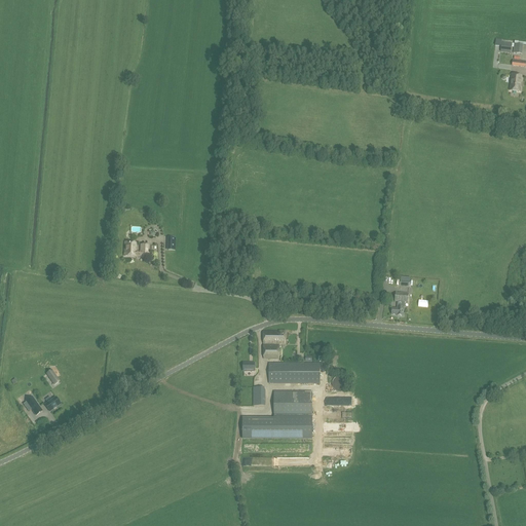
[(512,43),(502,42),(500,51),(511,53),(512,43)]
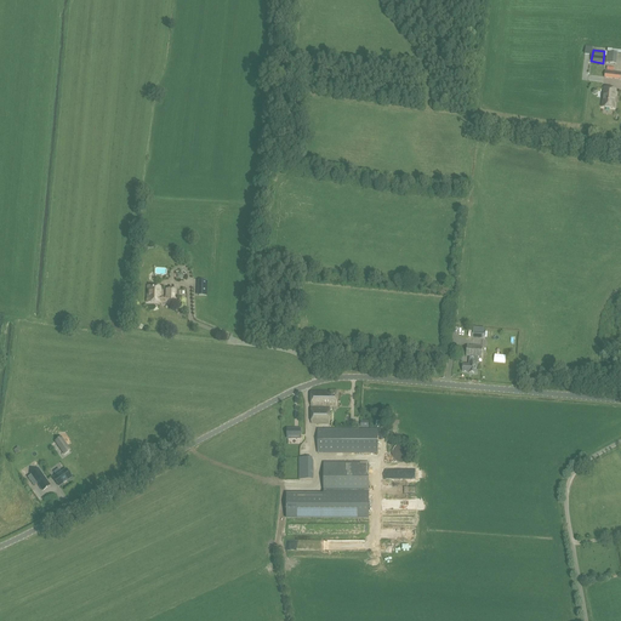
[(616,53),(613,52),(608,52),(607,63),(616,64),(617,53),(616,53)]
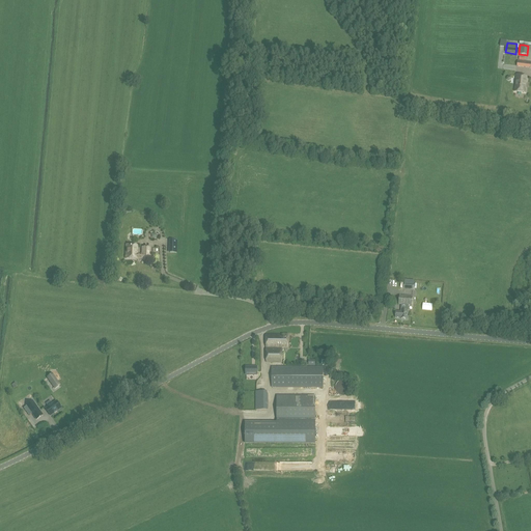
[(514,91),(525,93),(527,77),(516,76),(514,91)]
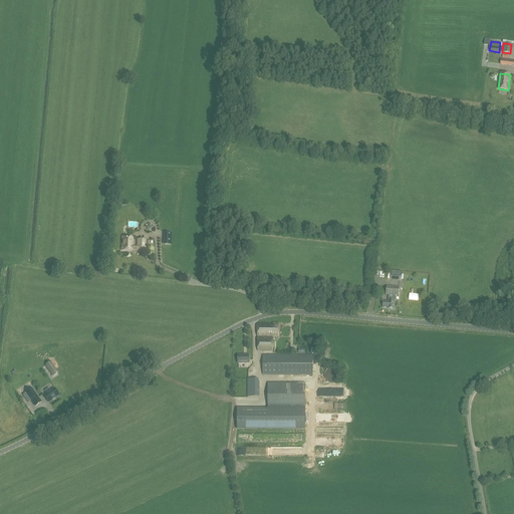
[(172,232),(164,232),(163,245),(172,245),(172,232)]
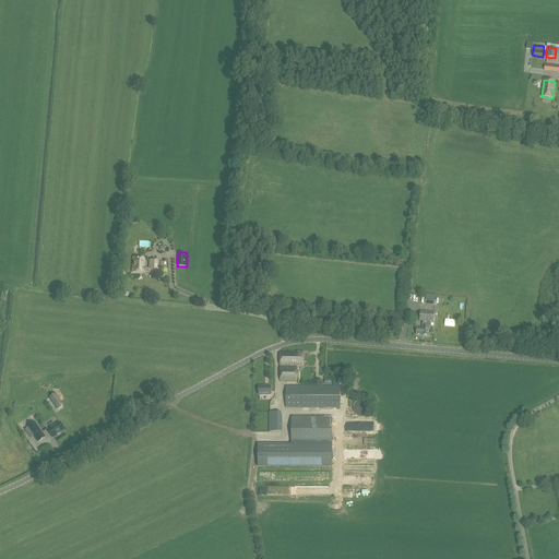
[(133,258),(133,272),(144,273),(144,272),(150,272),(150,273),(157,273),(157,261),(150,261),(150,268),(144,268),(145,258),(133,258)]
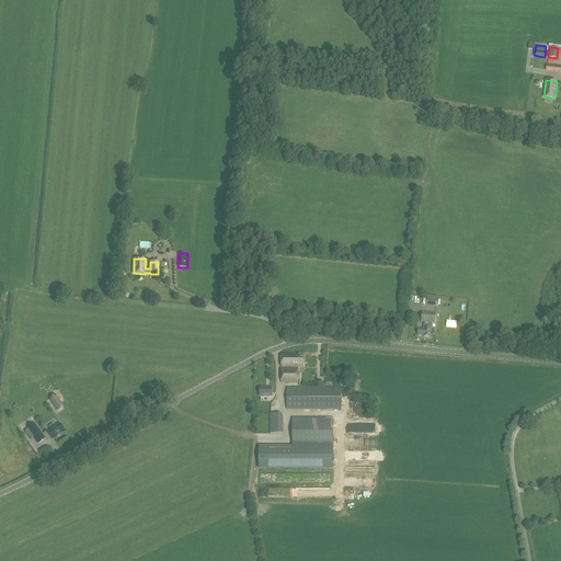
[(432,300),(433,297),(427,297),(427,306),(437,306),(437,300),(432,300)]
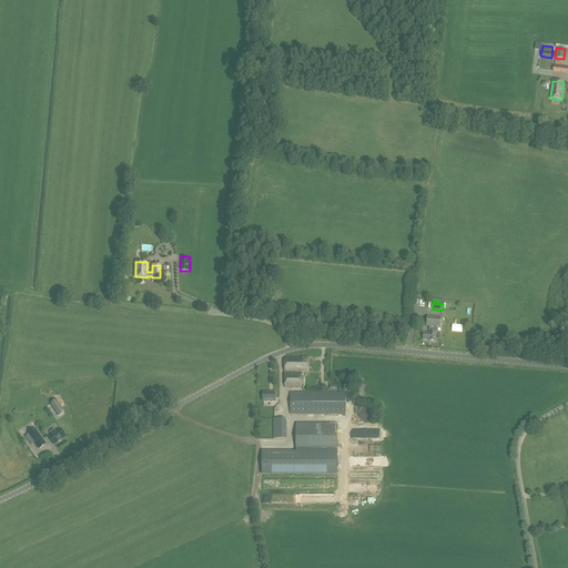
[(426,326),(429,326),(429,332),(429,333),(424,333),(423,340),(428,341),(436,342),(437,327),(440,327),(442,317),(427,316),(426,326)]
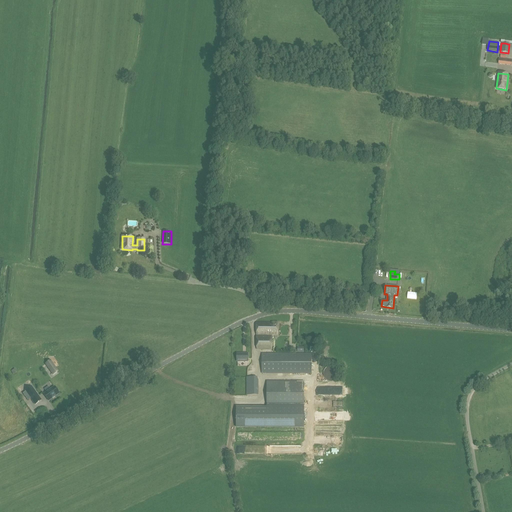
[(266,336),(272,336),(278,336),(278,321),(272,321),(272,322),(266,322),(266,336)]
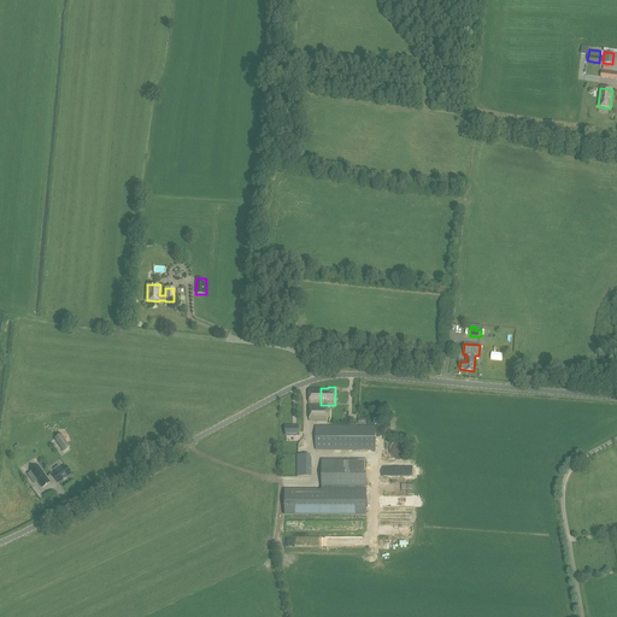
[(328,419),(328,405),(321,405),(321,388),(309,388),(310,421),(328,419)]
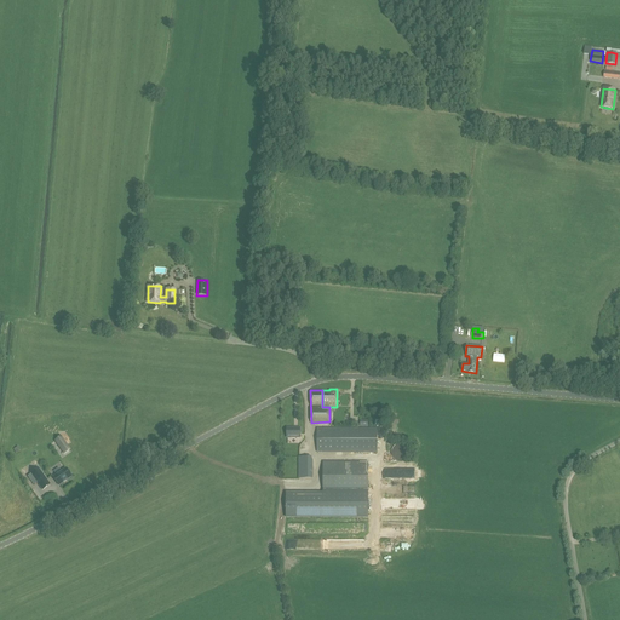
[(378,453),(377,428),(375,428),(360,428),(317,428),(316,453),(378,453)]
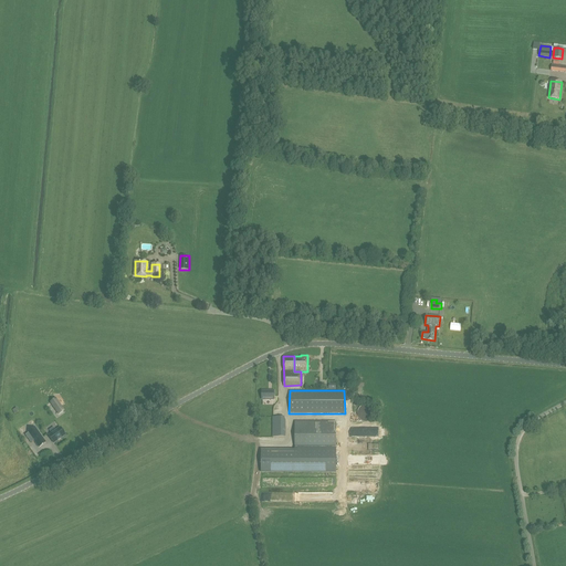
[(59,415),(64,410),(55,398),(49,402),(59,415)]
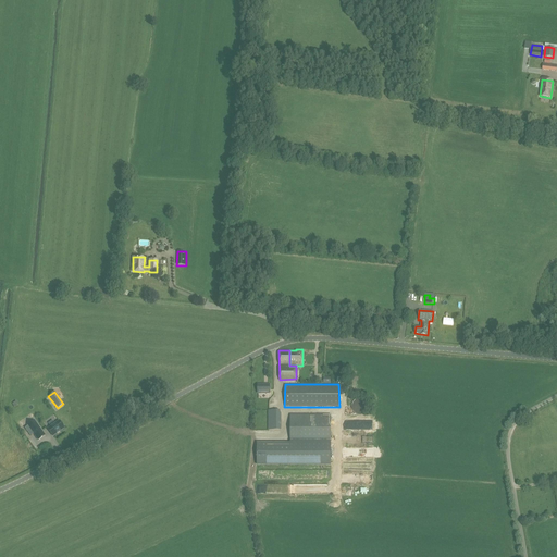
[(45,400),(37,405),(41,411),(49,407),(47,404),(50,401),(47,395),(42,397),(45,400)]
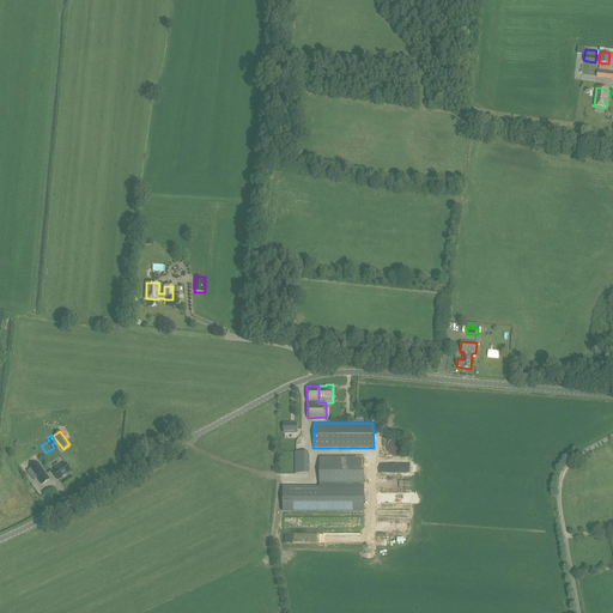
[(388,450),(389,453),(390,455),(392,456),(394,456),(396,457),(399,457),(400,456),(402,456),(405,454),(406,453),(406,450),(407,449),(407,447),(406,444),(406,442),(404,441),(402,439),(400,438),(399,438),(396,438),(394,438),(392,439),(390,441),(389,442),(388,444),(388,447),(388,449),(388,450)]
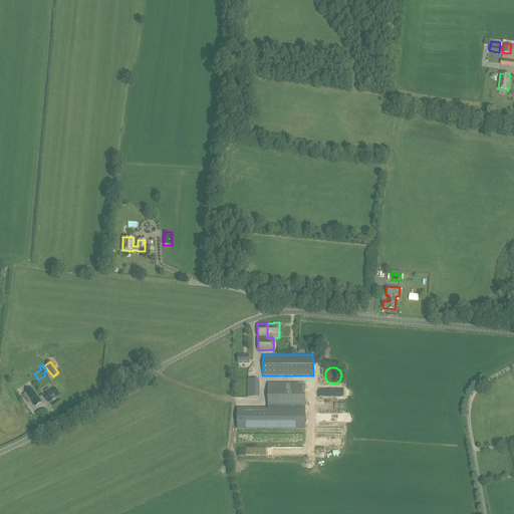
[(246,388),(248,388),(248,398),(249,398),(258,398),(258,378),(249,378),(248,378),(248,382),(246,382),(246,388)]
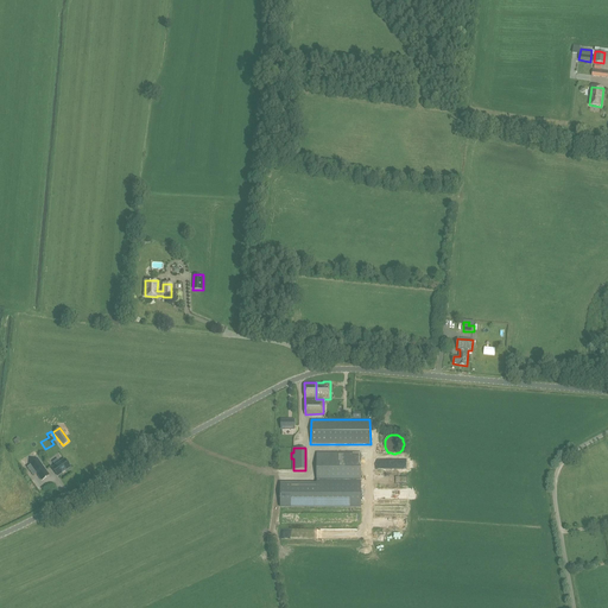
[(317,467),(308,467),(308,483),(280,483),(280,508),(361,508),(361,483),(361,454),(317,454),(317,467)]
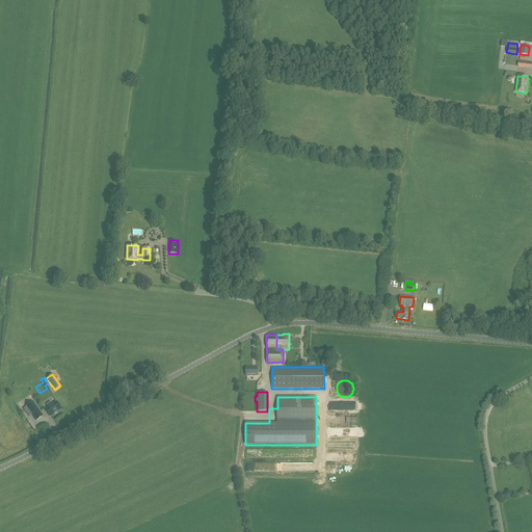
[(33,417),(40,411),(32,402),(26,406),(27,406),(32,414),(33,417)]
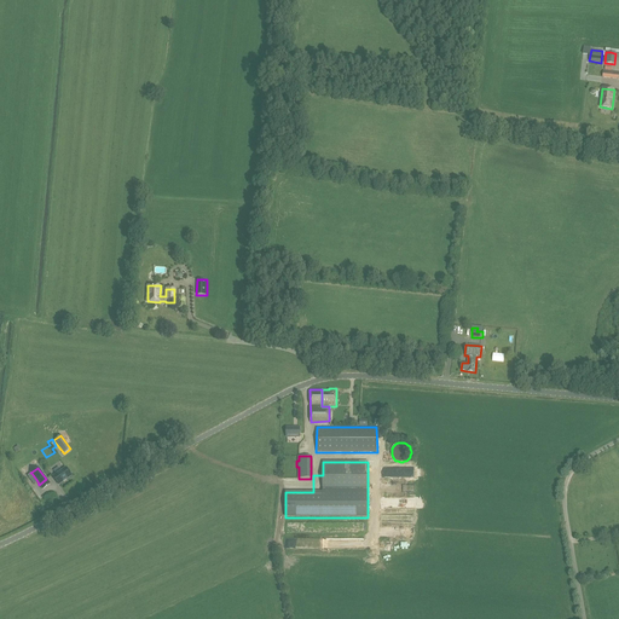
[(71,475),(70,474),(71,473),(68,468),(67,469),(65,468),(61,472),(58,468),(55,470),(57,474),(53,476),(58,485),(71,475)]
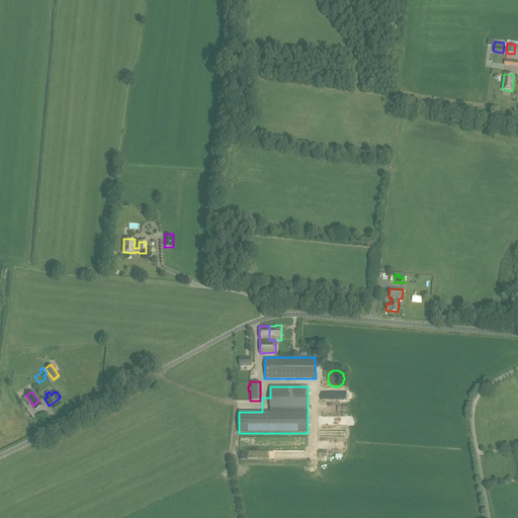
[(38,401),(32,406),(35,410),(41,405),(38,401)]
